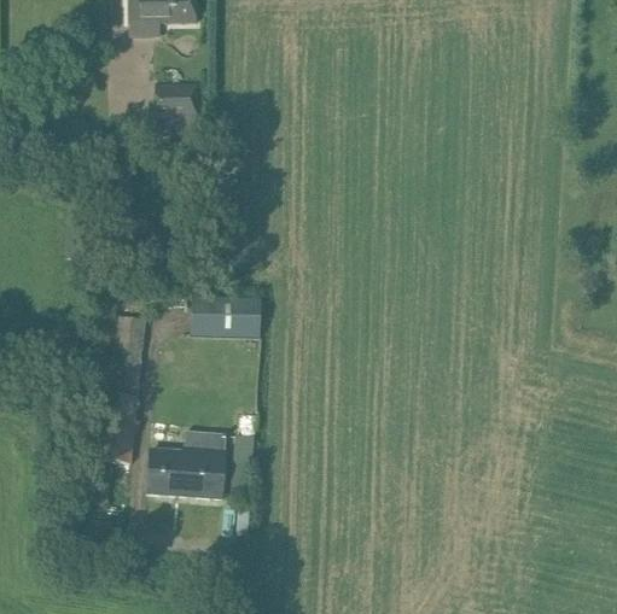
[(128,0),(129,23),(197,22),(196,0),(128,0)]
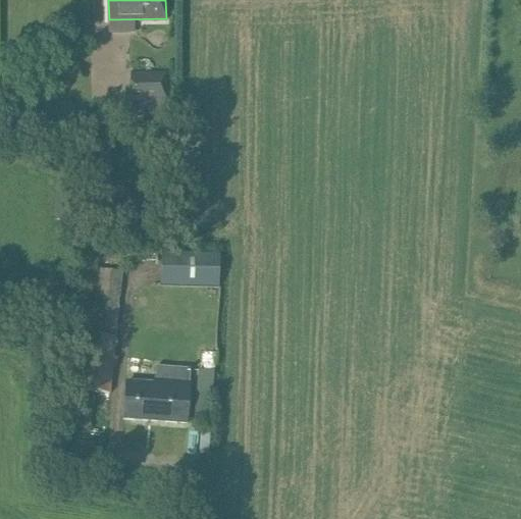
[(166,99),(166,71),(131,71),(131,85),(125,85),(125,99),(129,99),(129,113),(165,113),(165,99),(166,99)]
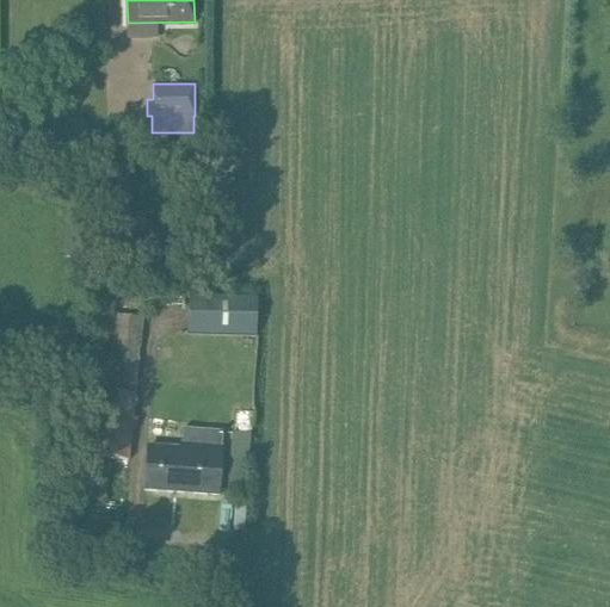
[(129,305),(156,309),(159,295),(131,290),(129,305)]
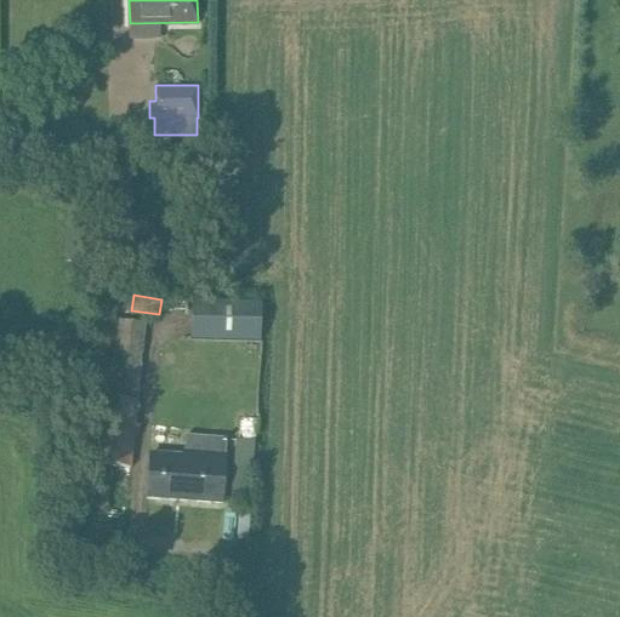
[(192,336),(260,338),(261,301),(193,298),(192,336)]
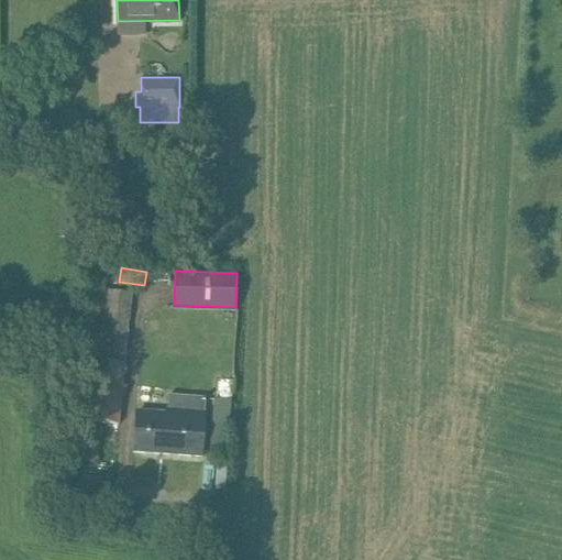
[(132,293),(91,289),(84,372),(94,373),(91,399),(73,397),(69,457),(98,459),(101,423),(119,425),(132,293)]
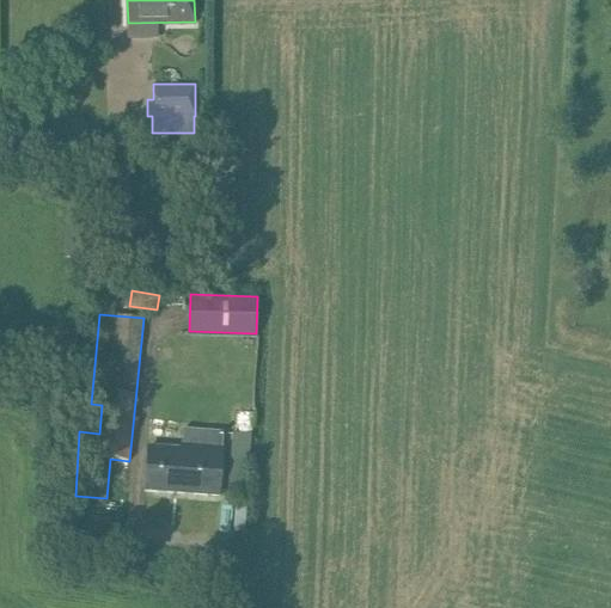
[(224,430),(184,428),(183,448),(150,446),(146,489),(219,493),(224,430)]
